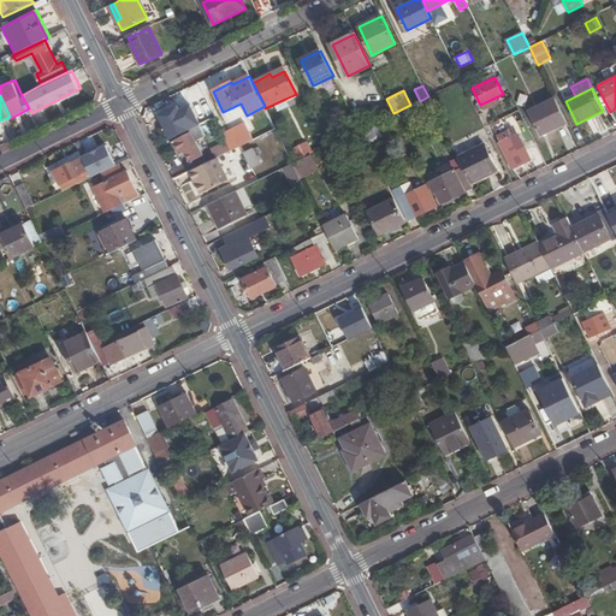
[(432,106),(428,96),(420,101),(410,105),(394,113),(398,123),(432,106)]
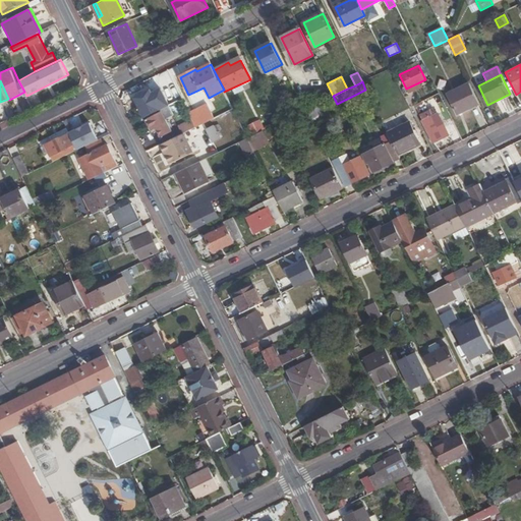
[(478,102),(469,82),(446,94),(455,113),(478,102)]
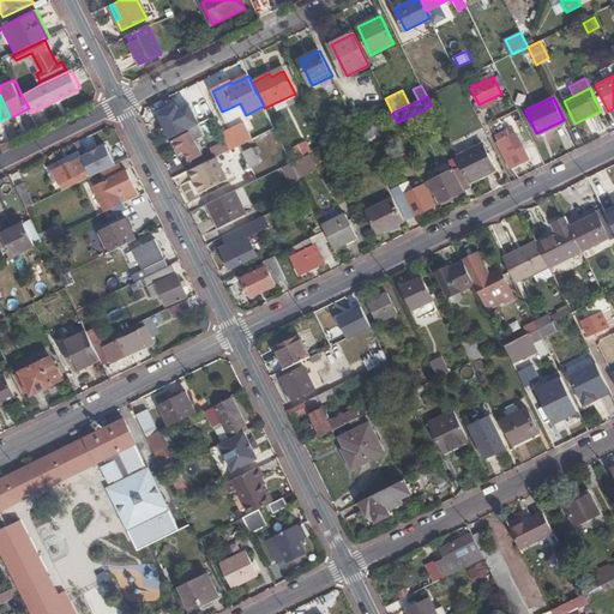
[(170,138),(188,130),(176,106),(160,115),(170,138)]
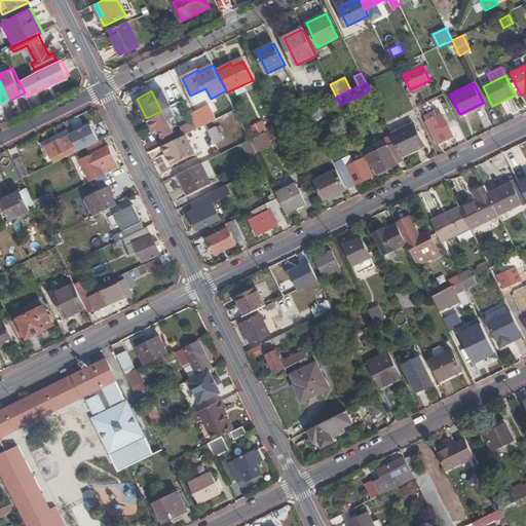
[(20,112),(29,109),(24,96),(15,99),(20,112)]
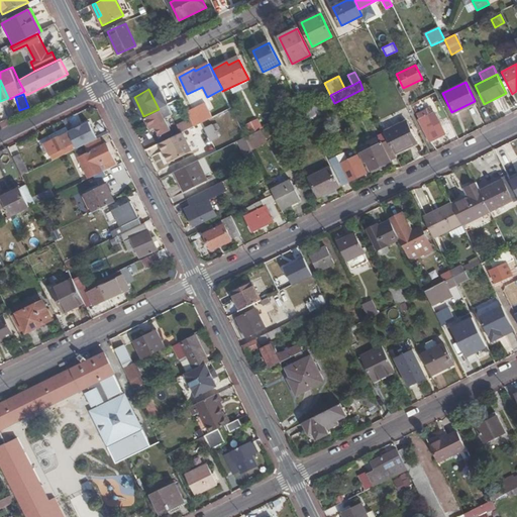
[(302,110),(302,109),(297,99),(288,103),(293,114),(302,110)]
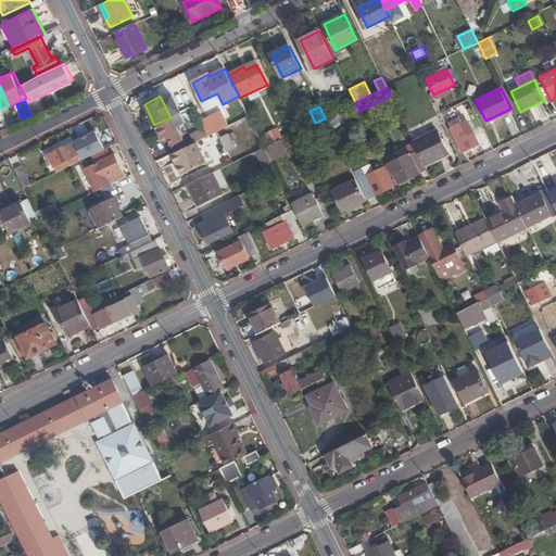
[(458,106),(451,110),(454,116),(462,112),(458,106)]
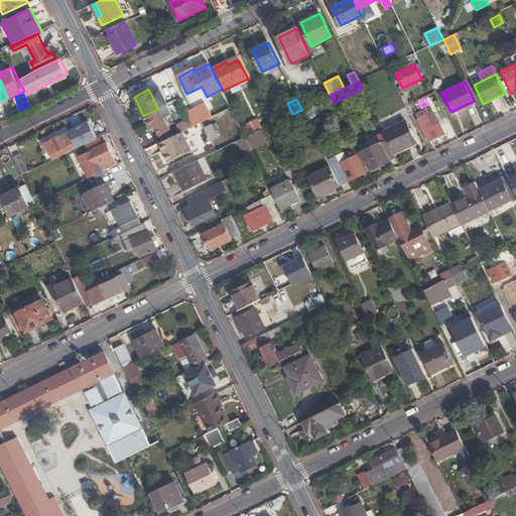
[(9,101),(0,106),(0,108),(6,118),(16,112),(9,101)]
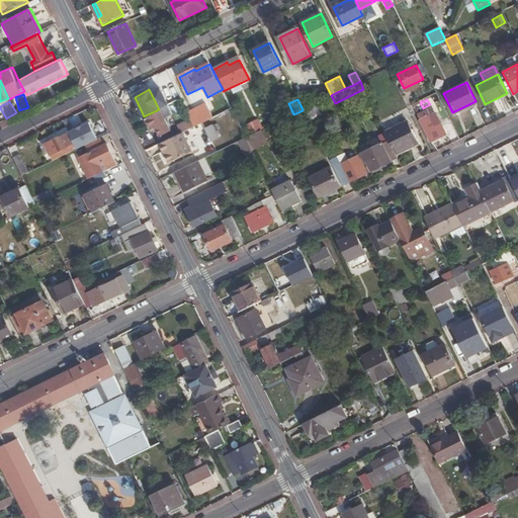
[(323,109),(319,101),(304,109),(309,120),(318,116),(316,113),(323,109)]
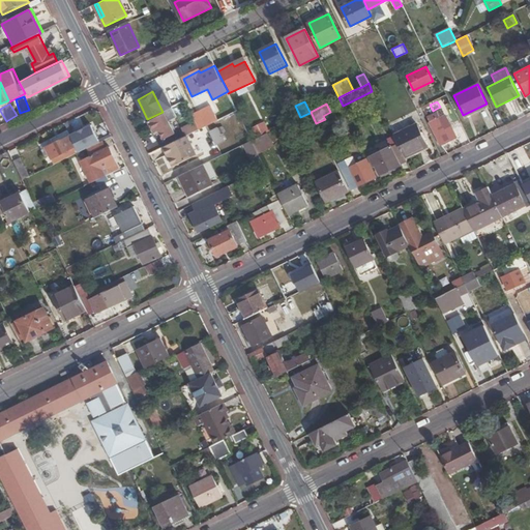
[(177,117),(172,107),(163,111),(165,114),(168,121),(177,117)]
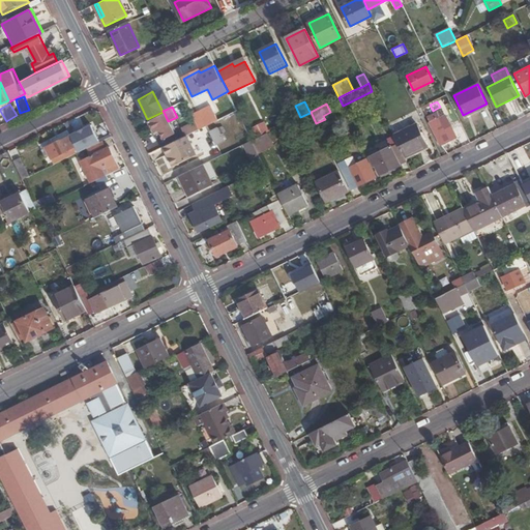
[(168,121),(165,114),(149,122),(154,133),(158,129),(164,140),(174,134),(168,121)]
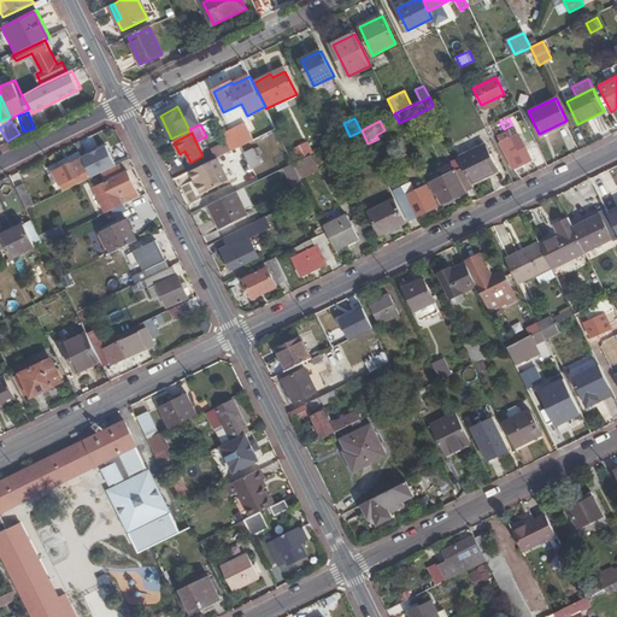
[(497,136),(513,169),(530,160),(517,135),(506,140),(503,134),(497,136)]
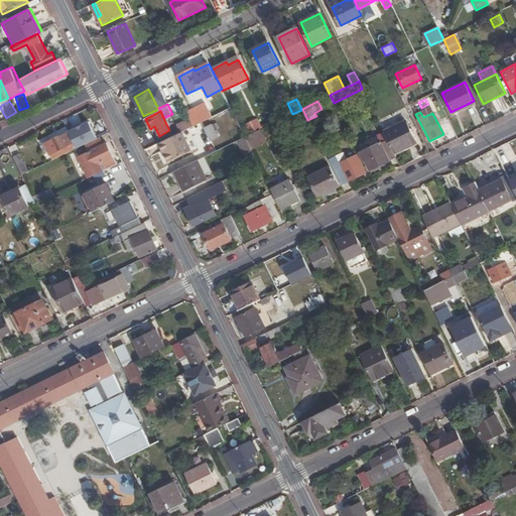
[(195,115),(189,117),(190,119),(195,126),(203,122),(200,117),(197,118),(195,115)]
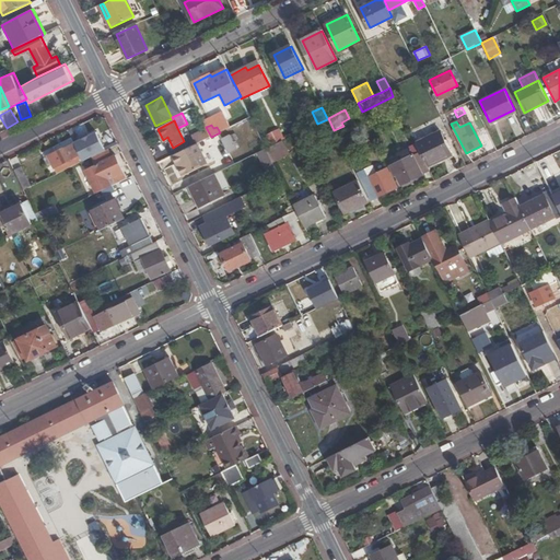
[(268,135),(273,144),(283,140),(287,139),(281,128),(268,135)]
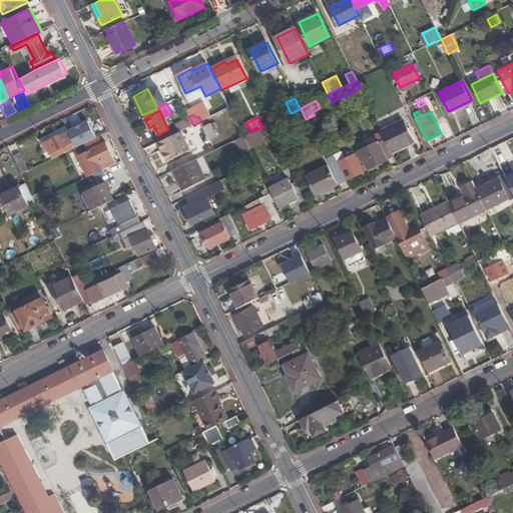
[(285,125),(282,117),(276,120),(275,120),(279,128),(285,125)]
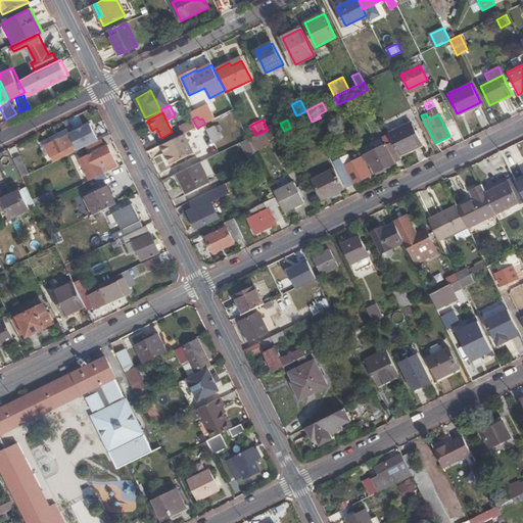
[(197,128),(193,121),(180,128),(183,135),(185,134),(197,128)]
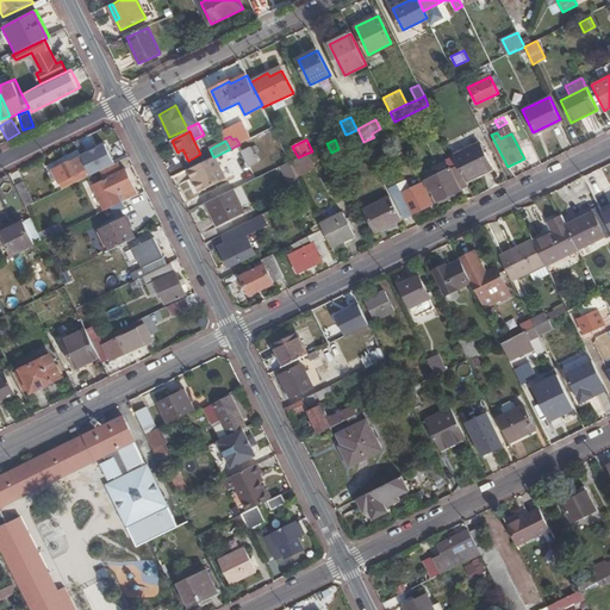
[(106,143),(81,155),(83,161),(89,173),(100,172),(117,163),(106,143)]
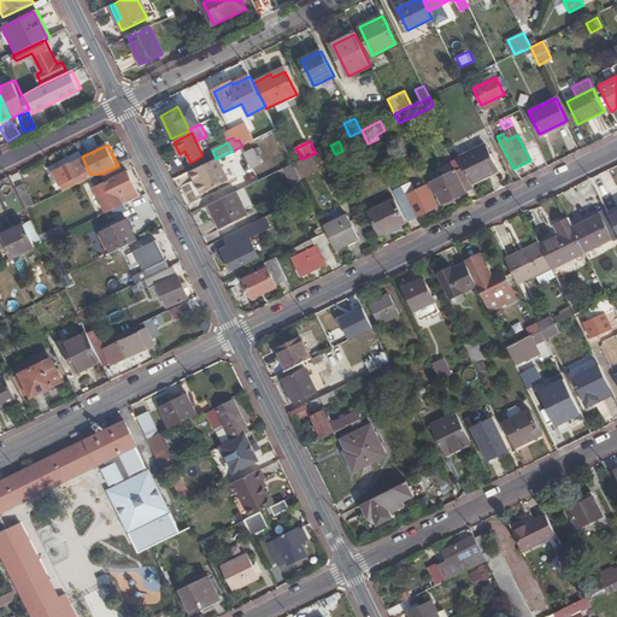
[(459,159),(471,183),(497,171),(485,146),(459,159)]
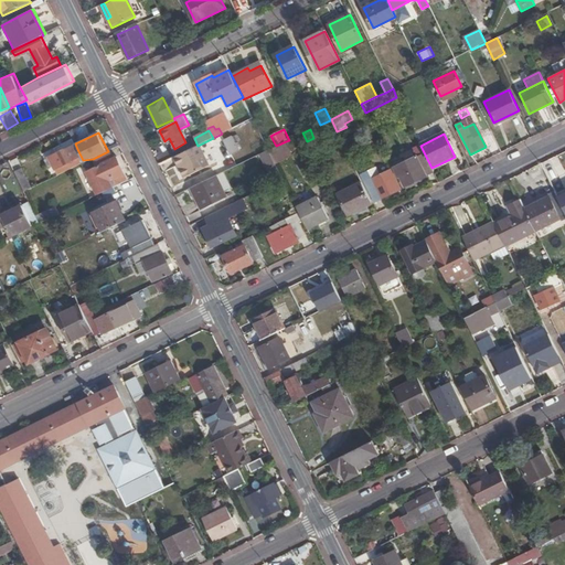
[(224,139),(231,153),(240,149),(232,136),(224,139)]
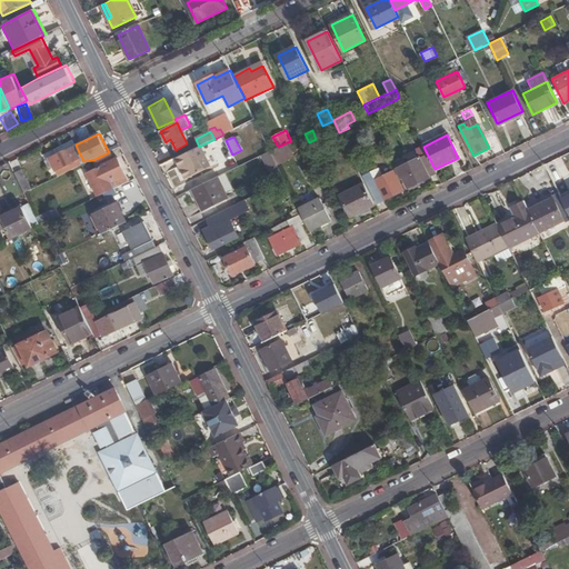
[(278,147),(270,151),(272,157),(278,166),(295,158),(288,142),(278,147)]
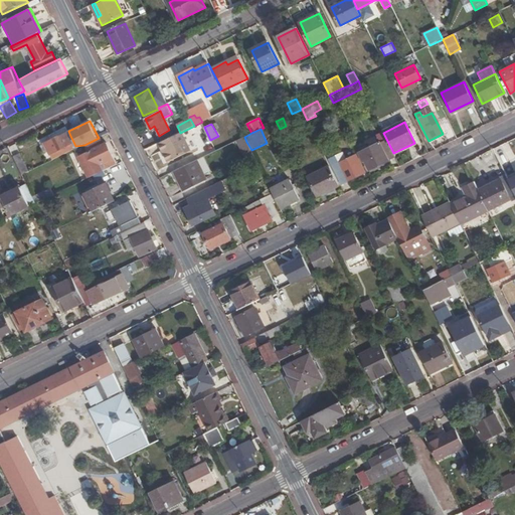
[(182,132),(180,133),(174,136),(183,155),(191,151),(182,132)]
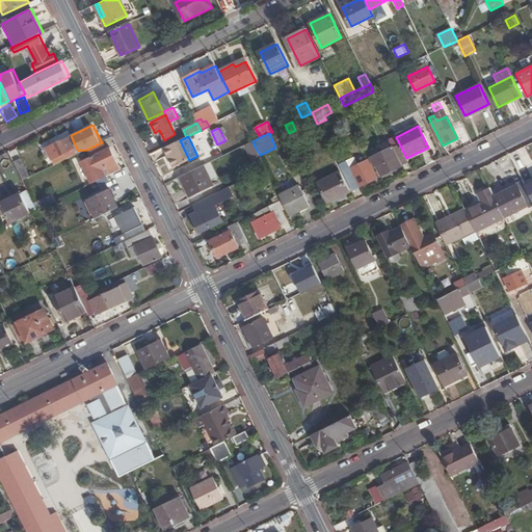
[(381,176),(408,162),(406,158),(396,137),(395,136),(389,139),(391,144),(368,155),(374,167),(377,166),(381,176)]
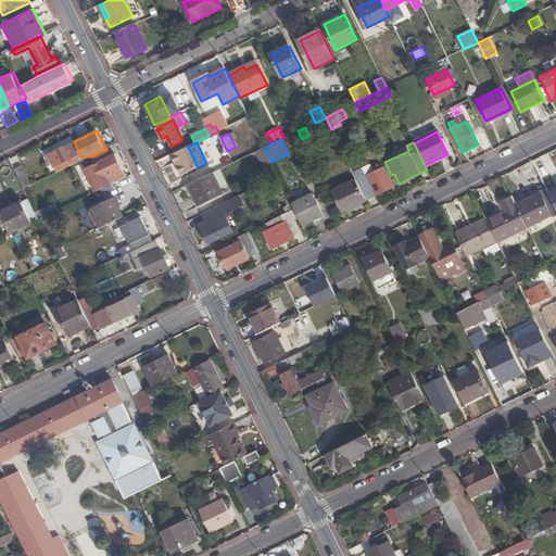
[(50,160),(54,168),(55,171),(81,158),(76,147),(50,160)]
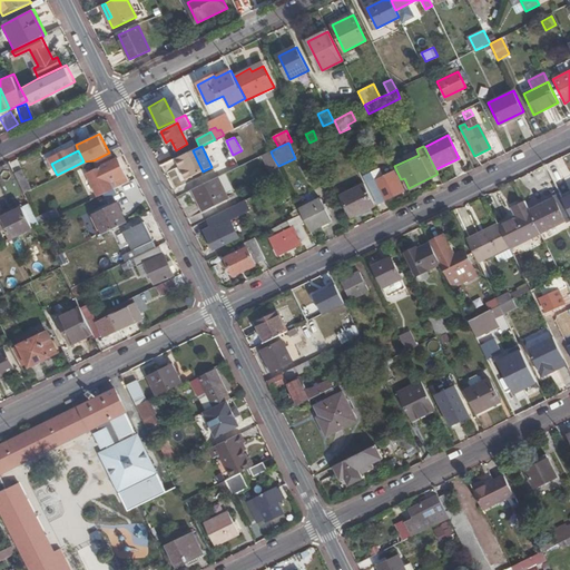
[(203,172),(193,150),(176,158),(186,179),(203,172)]
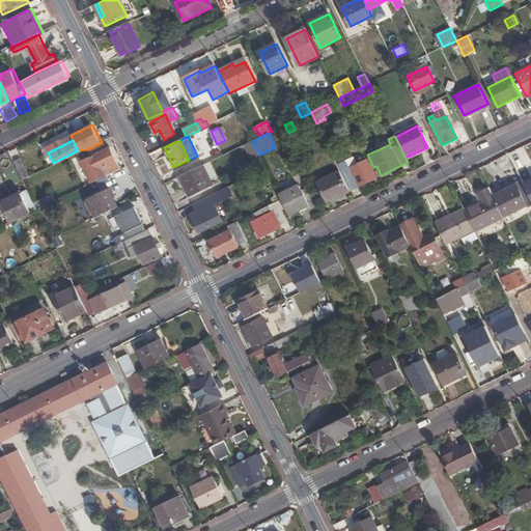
[(107,148),(104,141),(102,142),(87,149),(90,157),(107,148)]
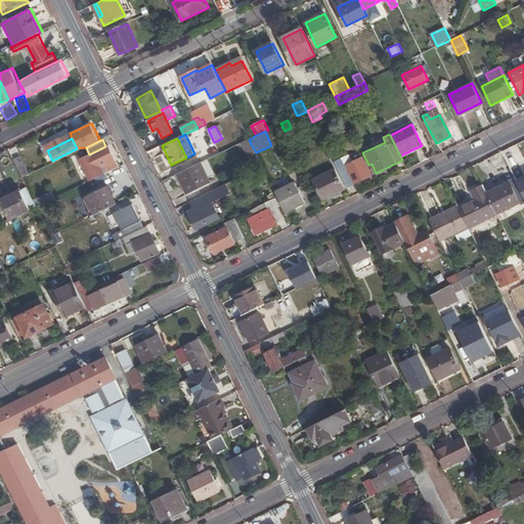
[(256,153),(251,144),(244,147),(248,158),(256,154),(256,153)]
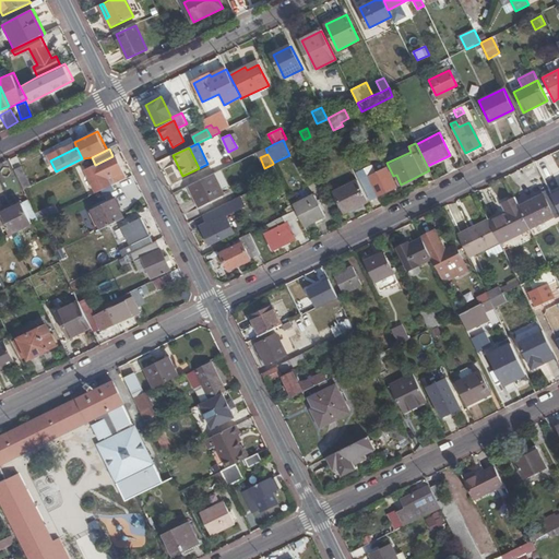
[(84,169),(96,193),(128,178),(117,155),(113,156),(95,165),(84,169)]
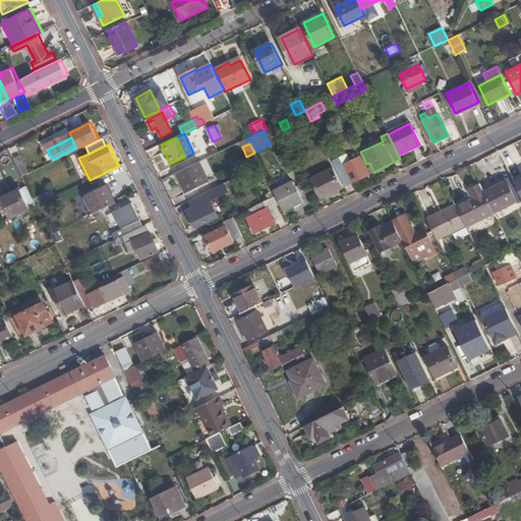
[(347,154),(333,161),(346,186),(369,175),(360,157),(351,161),(347,154)]
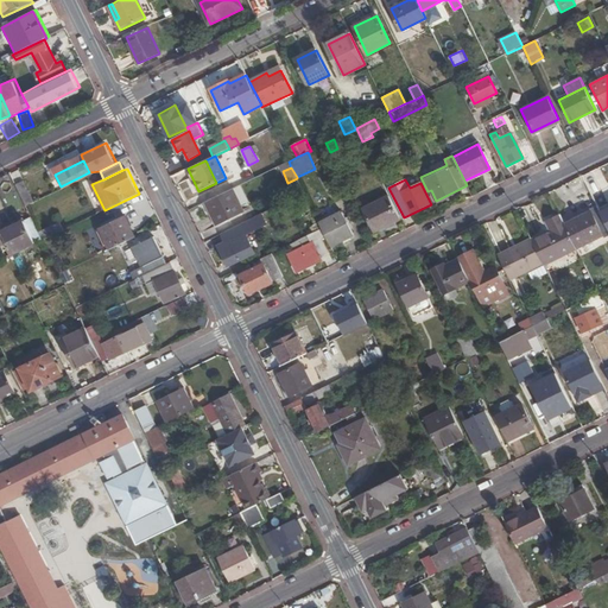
[(23,181),(14,185),(25,207),(33,203),(23,181)]
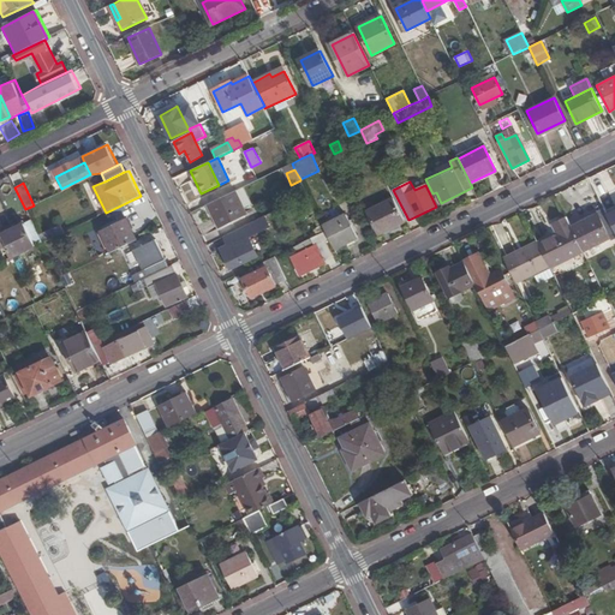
[(291,191),(296,199),(308,193),(303,185),(291,191)]
